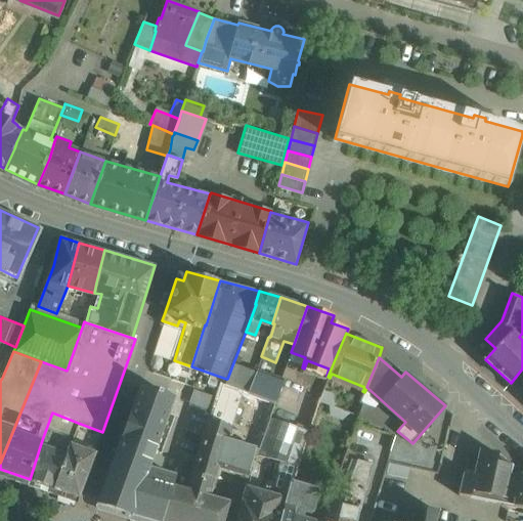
[(255,374),(232,365),(227,379),(226,379),(225,383),(249,391),(255,374)]
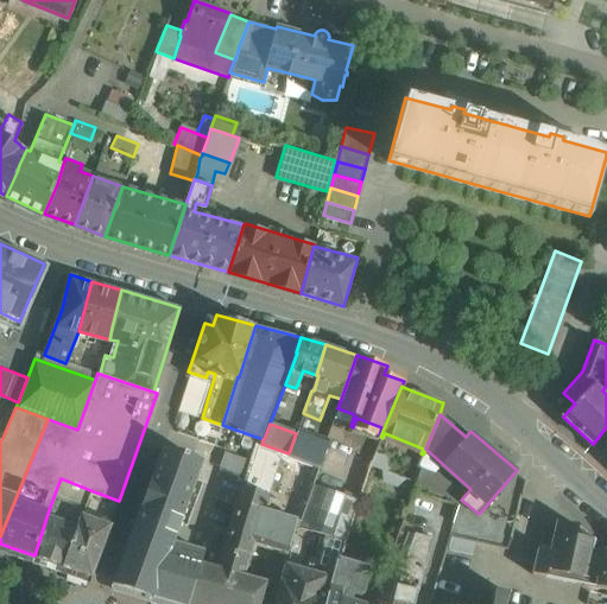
[(329,439),(297,427),(296,433),(289,453),(320,466),(329,439)]
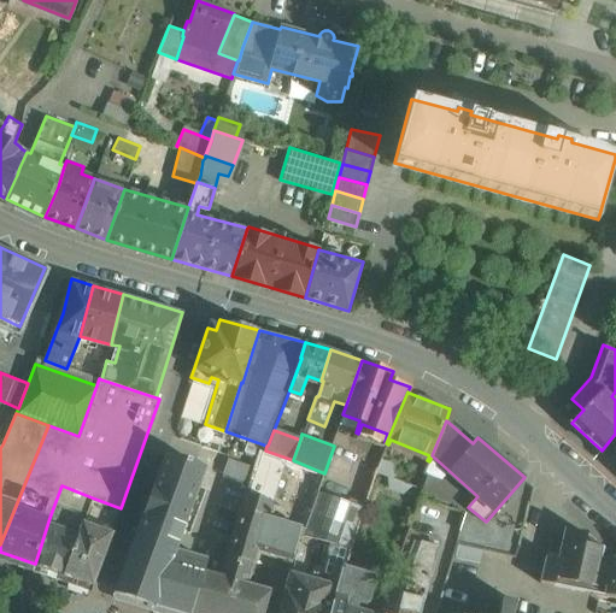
[(164,452),(135,534),(175,549),(205,466),(164,452)]
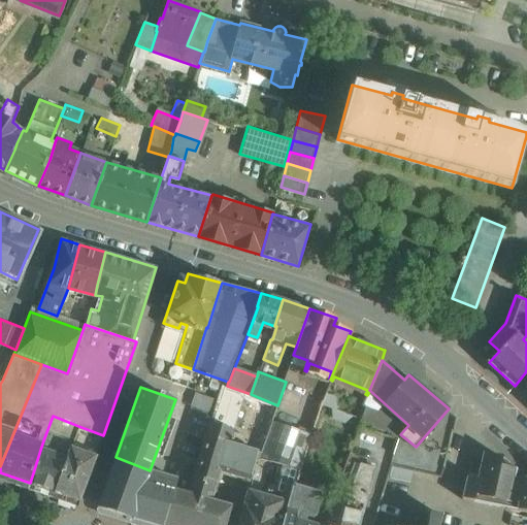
[(191,405),(211,412),(216,397),(196,391),(191,405)]
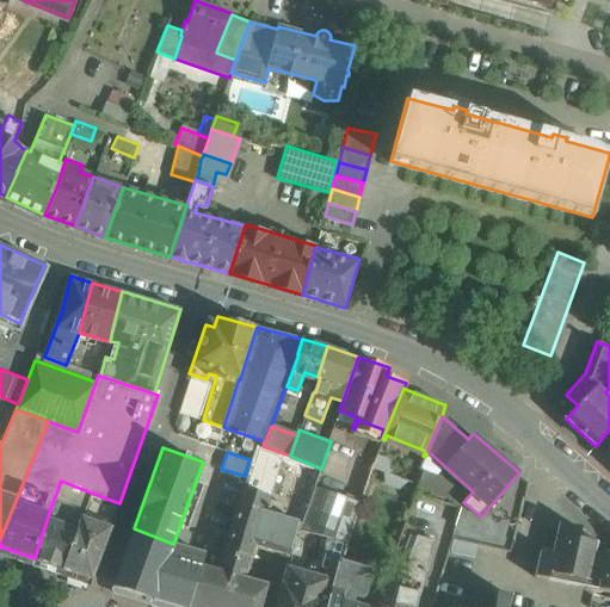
[(387,458),(376,454),(374,463),(387,471),(387,458)]
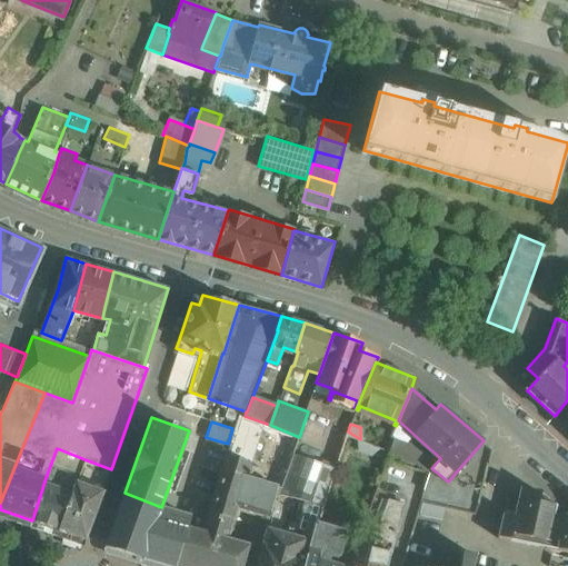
[(391,436),(385,449),(389,450),(394,437),(391,436)]
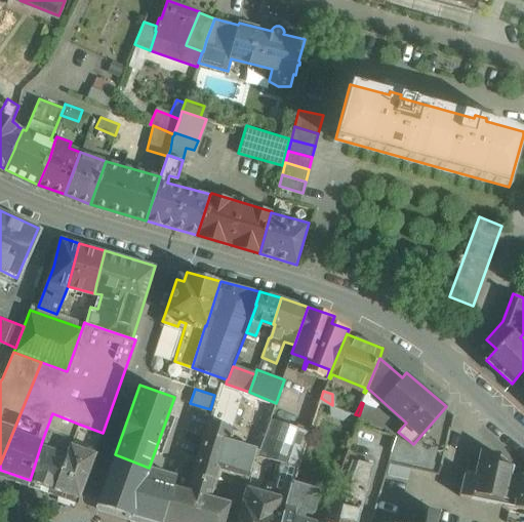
[(309,432),(271,417),(259,449),(255,448),(253,454),(282,462),(281,464),(278,464),(275,475),(278,476),(294,480),(295,478),(303,451),(309,432)]
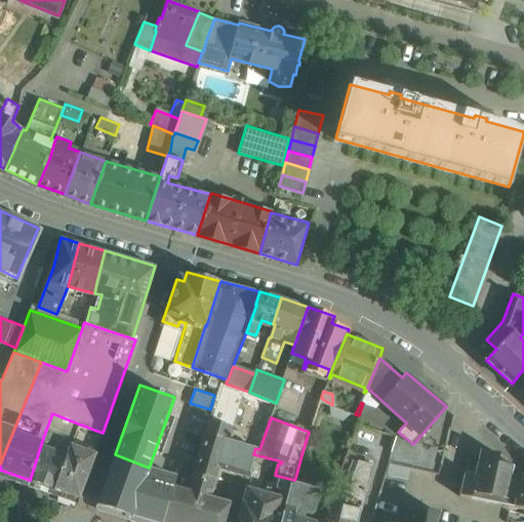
[(218,467),(227,440),(230,428),(208,419),(193,472),(197,473),(214,479),(218,467)]
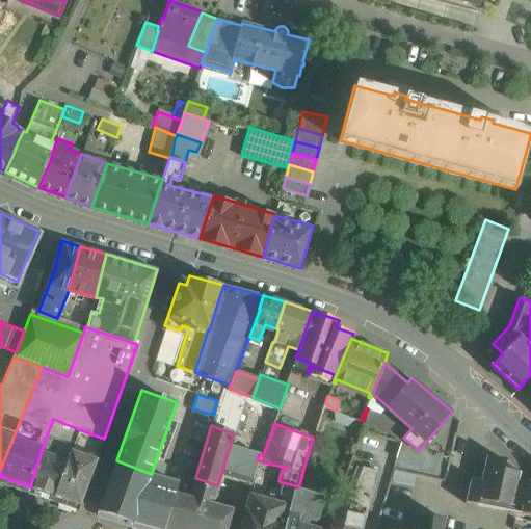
[(74,445),(73,445),(67,459),(54,495),(79,503),(104,439),(79,429),(74,445)]
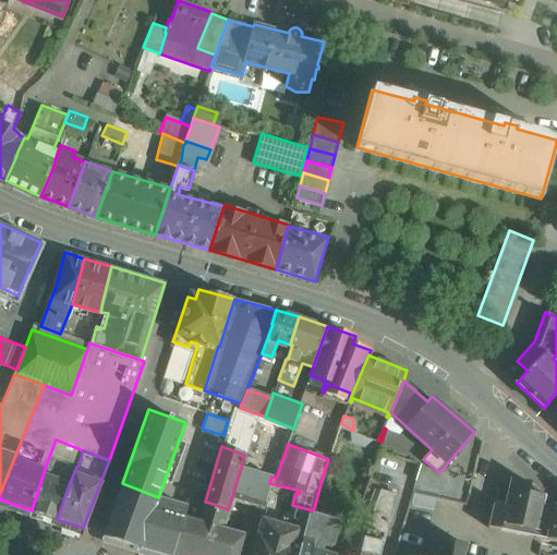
[(241,468),(232,496),(264,505),(269,483),(271,477),(241,468)]
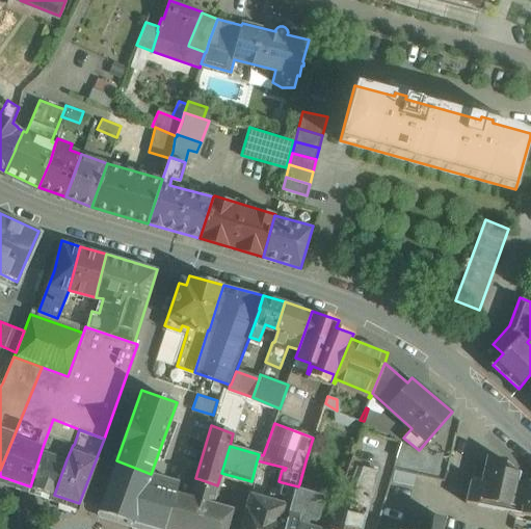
[(67,459),(42,450),(30,486),(54,495),(67,459)]
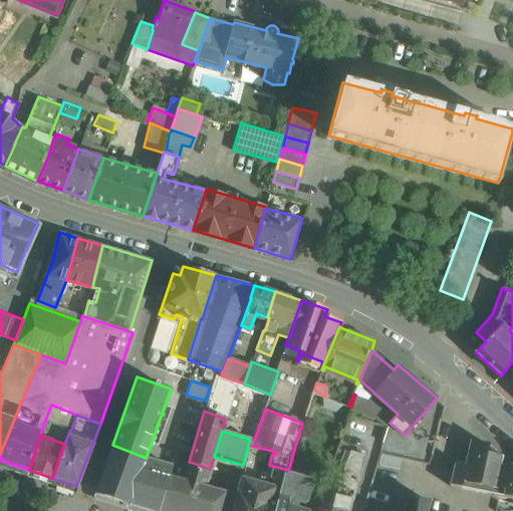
[(488,443),(471,440),(465,465),(455,463),(450,484),(512,497),(512,466),(501,463),(503,455),(487,452),(488,443)]
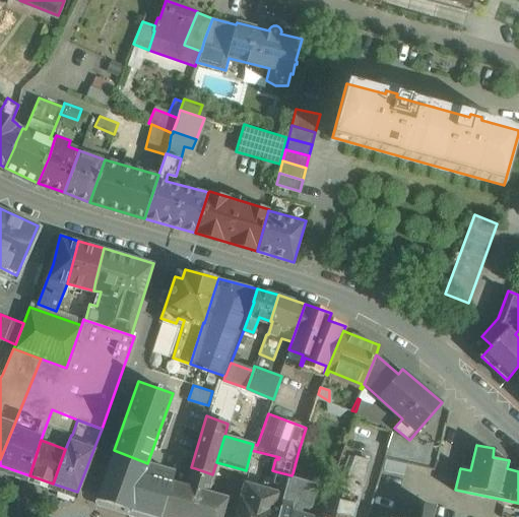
[(147,463),(114,450),(101,488),(108,502),(131,509),(147,463)]
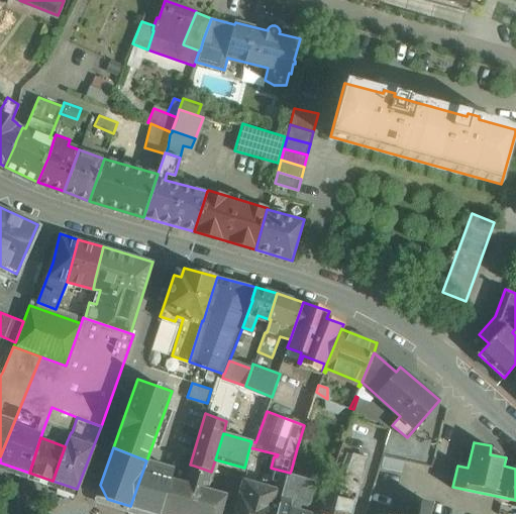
[(344,476),(333,513),(351,513),(354,502),(356,502),(360,482),(362,482),(368,455),(352,452),(344,476)]
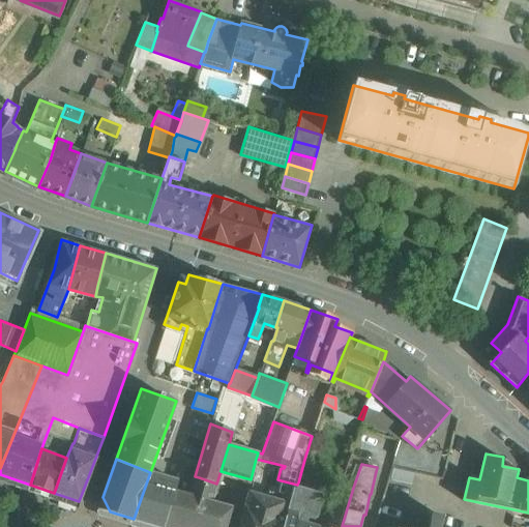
[(414,472),(393,467),(390,478),(412,482),(414,472)]
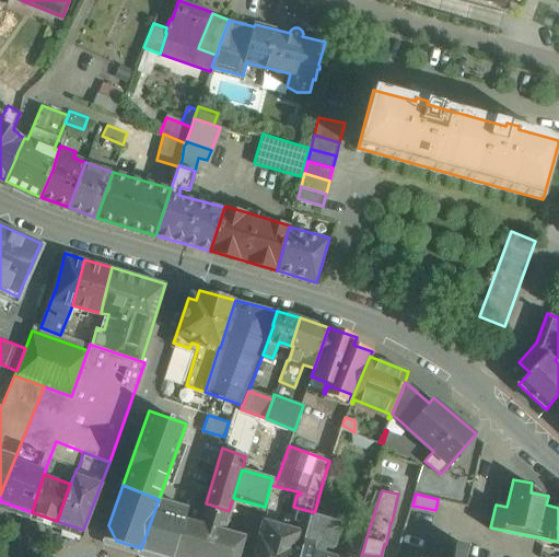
[(187,508),(159,499),(141,548),(170,556),(172,556),(183,515),(185,517),(187,508)]
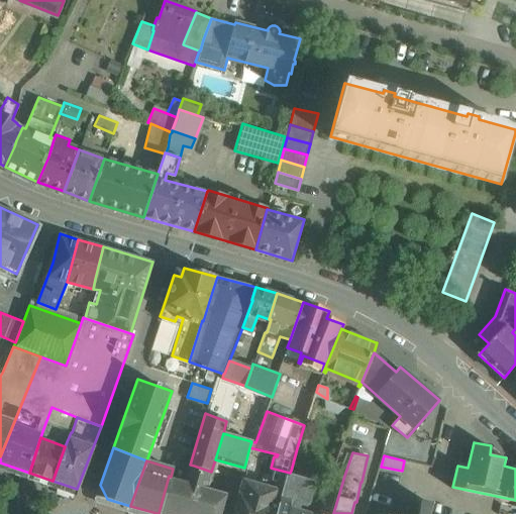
[(179,513),(185,497),(194,466),(190,465),(175,460),(173,469),(171,477),(169,476),(159,513),(179,513)]
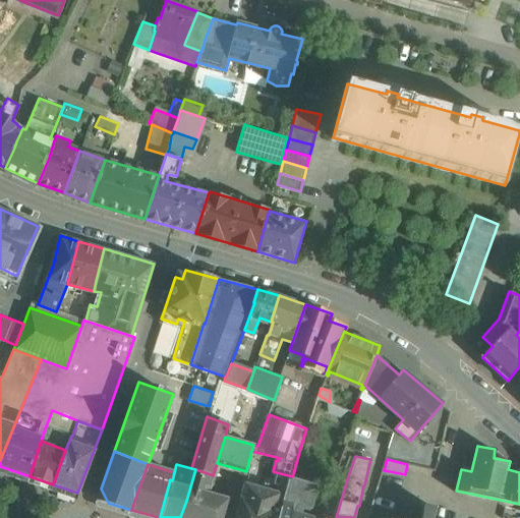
[(186,501),(224,512),(228,499),(208,494),(213,475),(195,469),(186,501)]
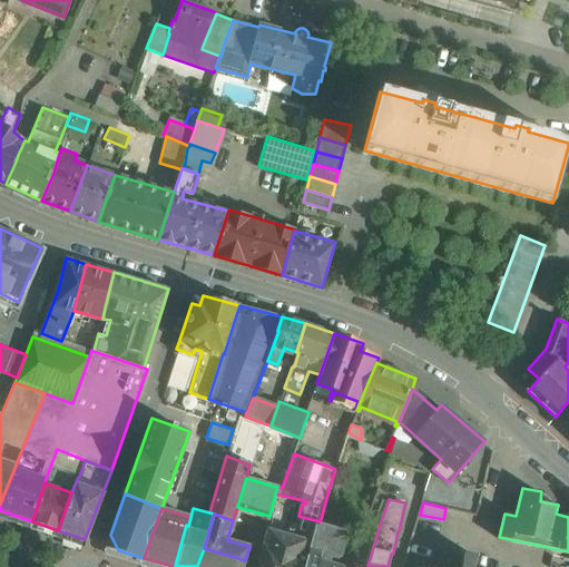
[(271,530),(267,531),(257,566),(304,566),(307,556),(302,555),(305,546),(310,547),(317,521),(320,522),(320,521),(302,517),(300,527),(297,527),(295,537),(271,530)]
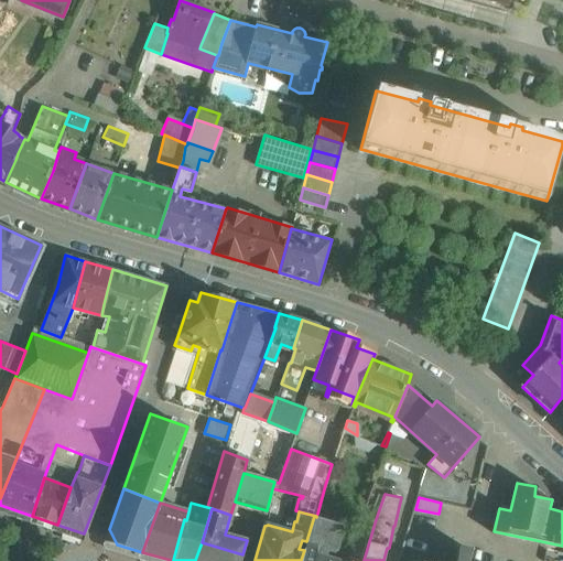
[(344,526),(325,520),(326,516),(317,514),(316,516),(316,517),(314,516),(306,541),(304,550),(301,560),(337,560),(332,559),(334,553),(337,550),(344,526)]
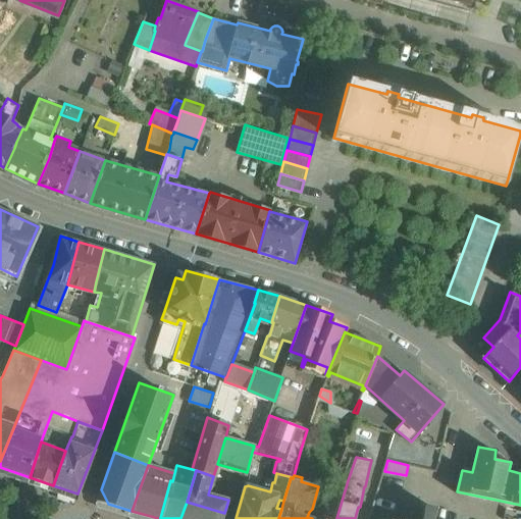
[(336,518),(348,480),(335,477),(320,518),(336,518)]
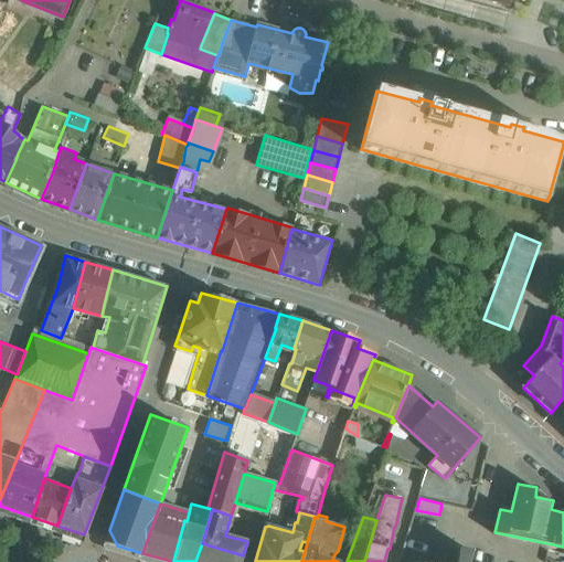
[(241,561),(243,555),(202,543),(195,561),(241,561)]
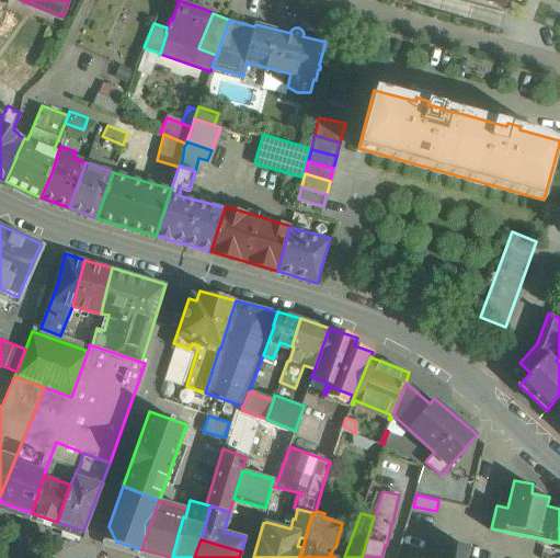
[(466,557),(469,546),(456,544),(453,557),(466,557)]
